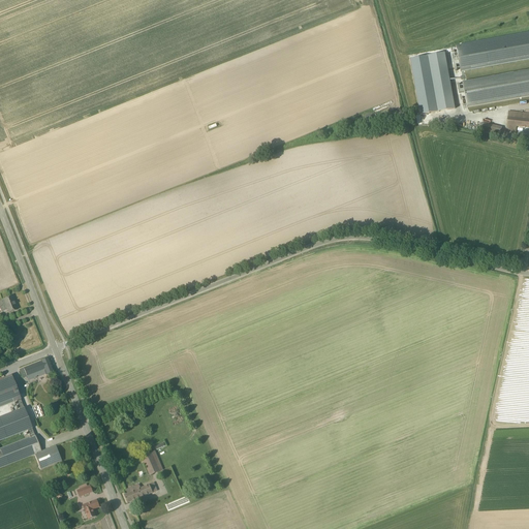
[(528,95),(528,33),(456,47),(457,51),(454,51),(455,58),(458,58),(459,62),(454,62),(456,71),(457,71),(457,69),(460,68),(461,72),(528,59),(528,70),(463,83),(463,86),(460,86),(459,84),(457,85),(459,93),(464,92),(465,97),(462,97),(463,106),(465,105),(465,107),(528,95)]
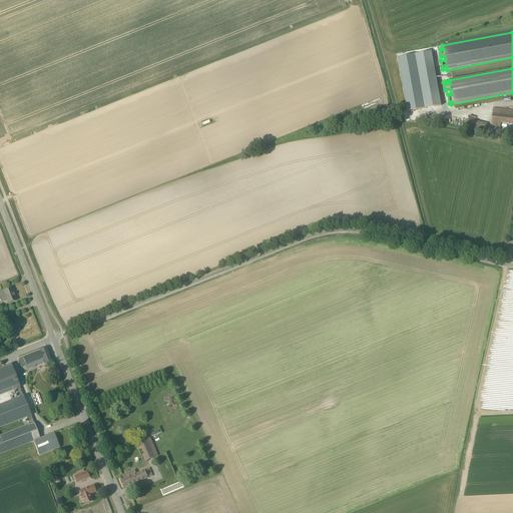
[(432,51),(415,54),(425,109),(442,106),(432,51)]
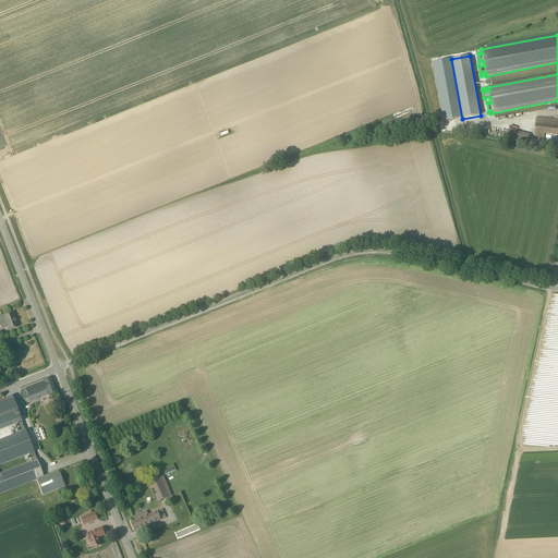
[(444,121),(462,119),(451,59),(433,62),(444,121)]
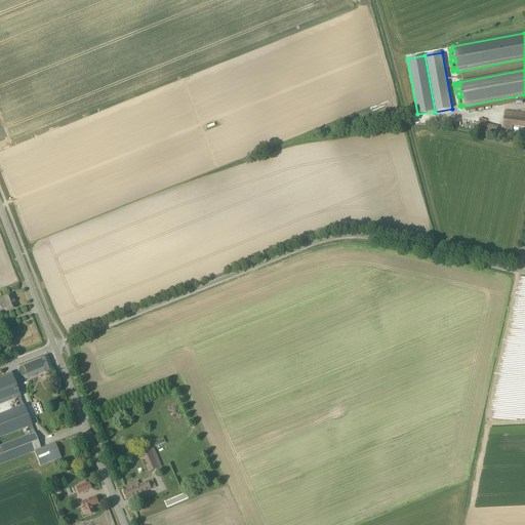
[(513,126),(524,127),(524,113),(505,111),(503,125),(502,129),(502,131),(512,132),(513,126)]
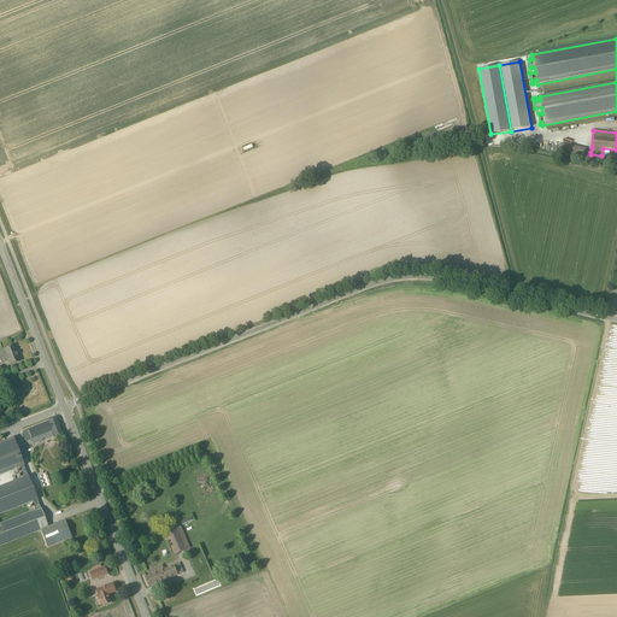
[(562,144),(560,154),(585,157),(586,147),(562,144)]
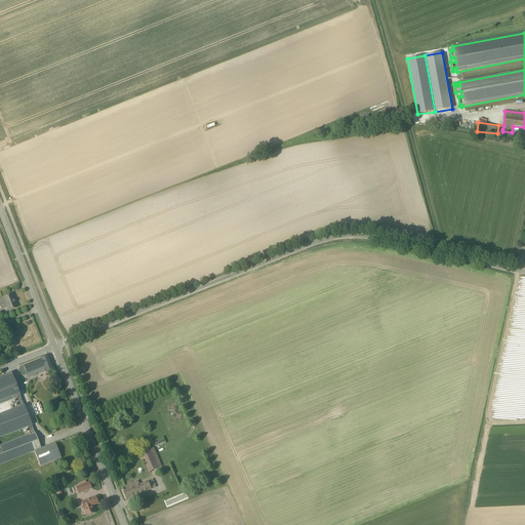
[(8,311),(16,308),(15,305),(16,304),(12,294),(3,297),(0,298),(0,304),(2,310),(7,308),(8,311)]
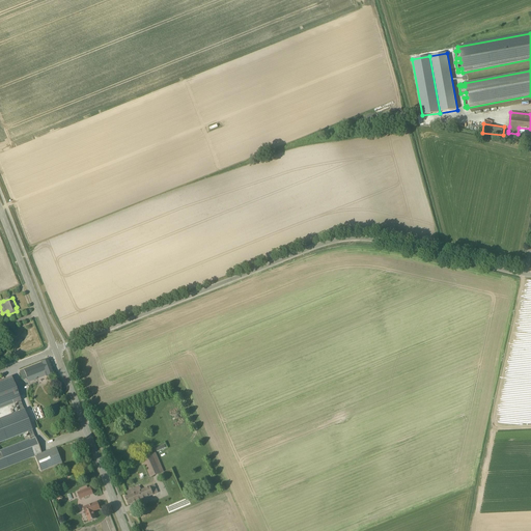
[(23,380),(27,378),(44,371),(46,376),(54,373),(49,360),(20,371),(23,380)]
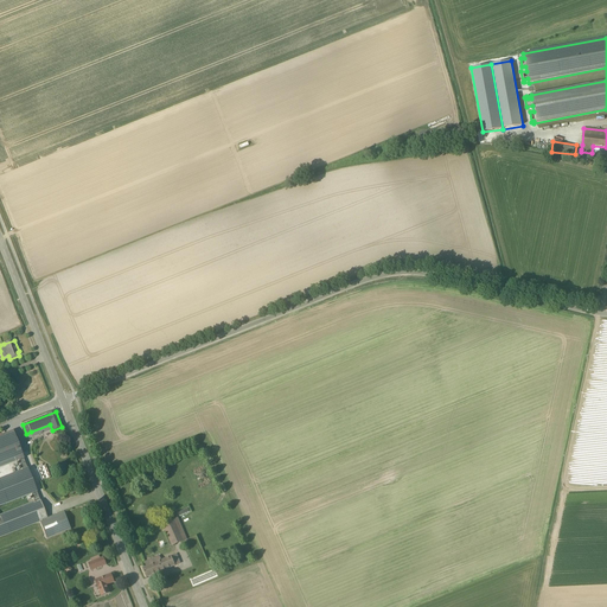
[(0,466),(18,460),(23,458),(12,432),(0,435),(0,466)]
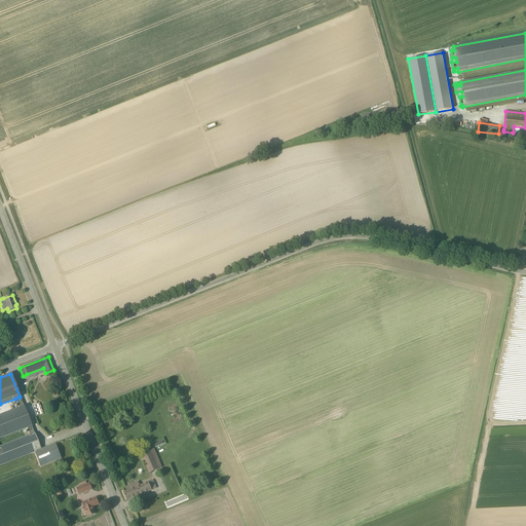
[(0,438),(27,427),(30,434),(34,433),(20,397),(15,399),(20,408),(19,408),(0,415),(0,438)]
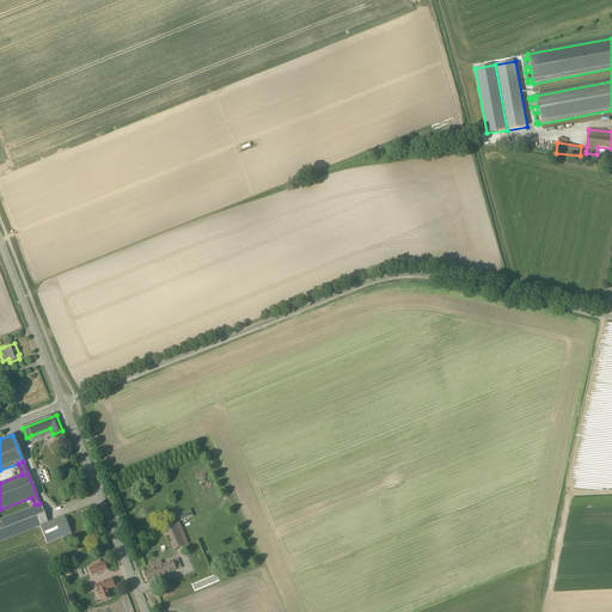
[(38,481),(48,477),(46,471),(36,473),(38,481)]
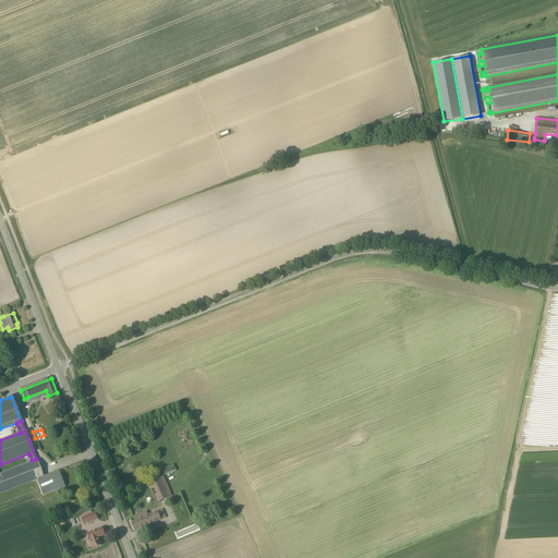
[(36,459),(32,460),(0,472),(0,494),(39,478),(46,495),(68,486),(61,469),(44,476),(36,459)]
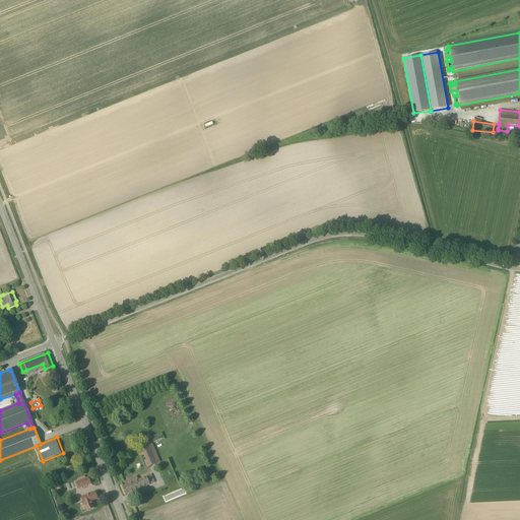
[(147,468),(157,464),(149,445),(139,449),(147,468)]
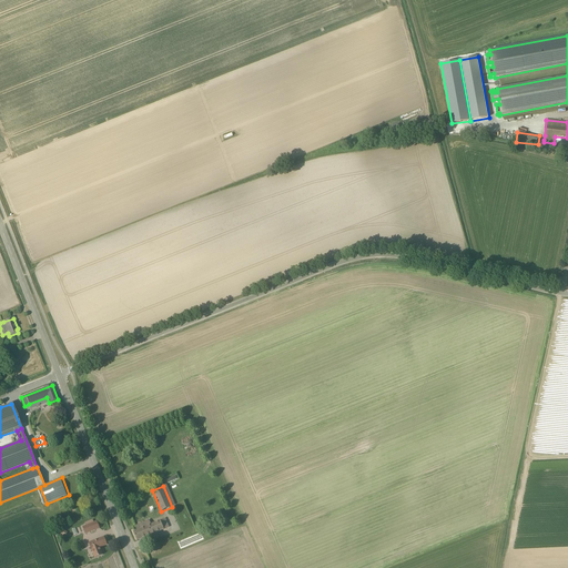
[(164,530),(161,521),(153,524),(152,525),(150,520),(135,526),(138,530),(133,531),(137,540),(164,530)]
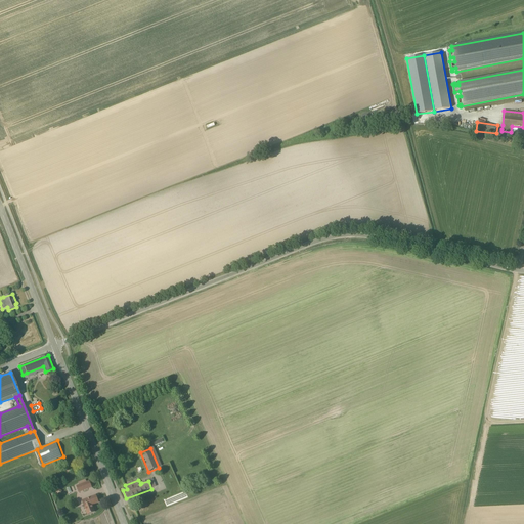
[(90,481),(87,482),(79,485),(76,486),(79,492),(92,487),(90,481)]
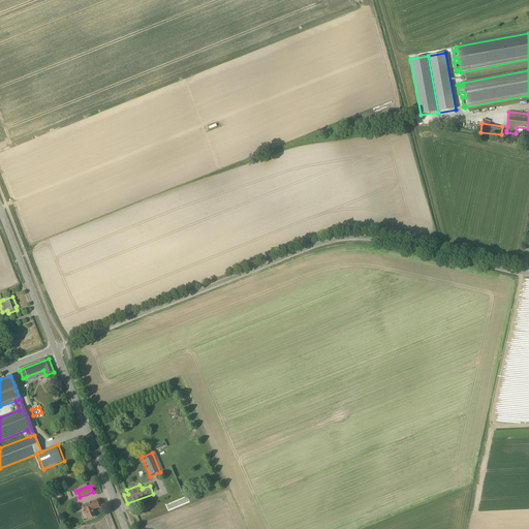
[(89,520),(96,517),(93,510),(100,507),(97,499),(83,505),(89,520)]
